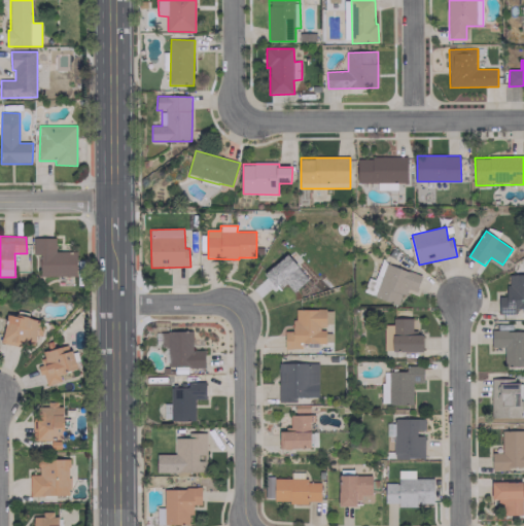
[(57,238),(34,239),(35,256),(42,256),(42,277),(78,276),(77,251),(57,252),(57,238)]
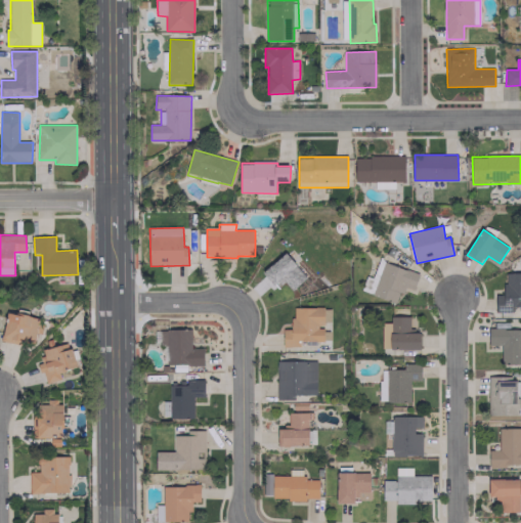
[(263,272),(275,288),(285,280),(294,291),(308,278),(287,253),(263,272)]
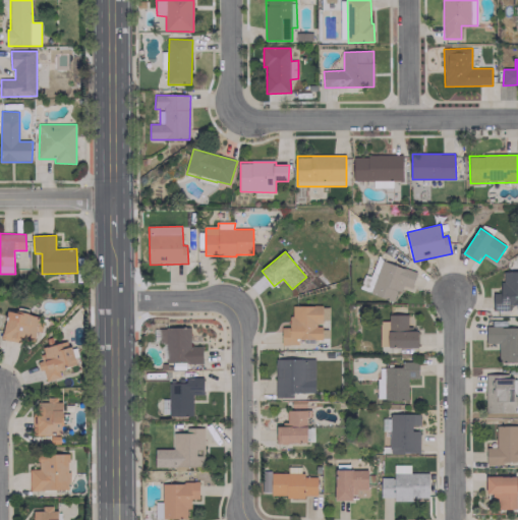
[(417,273),(380,261),(368,294),(396,302),(401,285),(412,289),(417,273)]
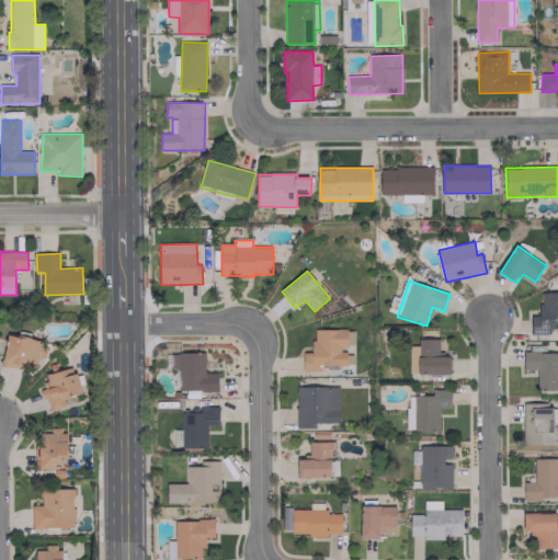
[(557,293),(541,294),(542,316),(532,317),(533,335),(550,334),(550,329),(557,328),(557,293)]
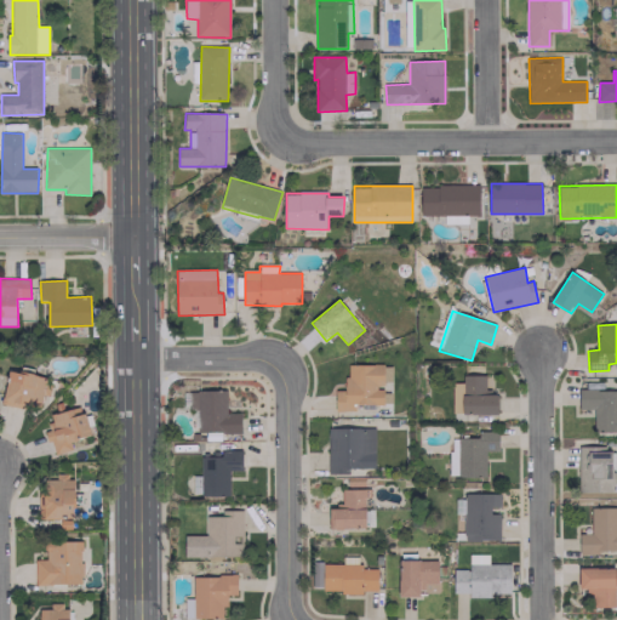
[(337,411),(358,411),(358,405),(384,405),(384,387),(384,365),(348,365),(347,391),(337,391),(337,411)]
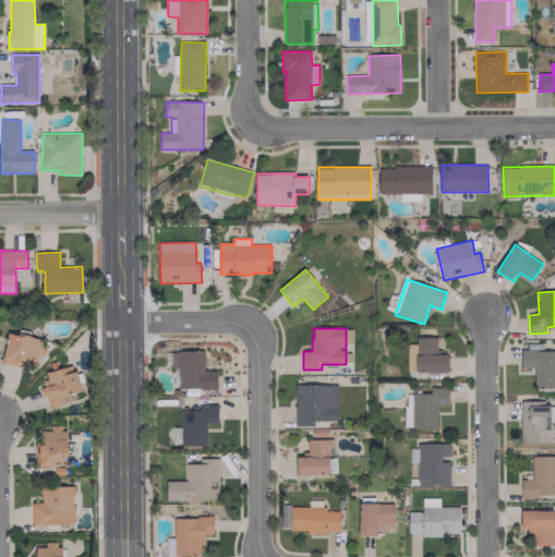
[(25,367),(26,361),(41,364),(47,340),(8,333),(2,364),(25,367)]
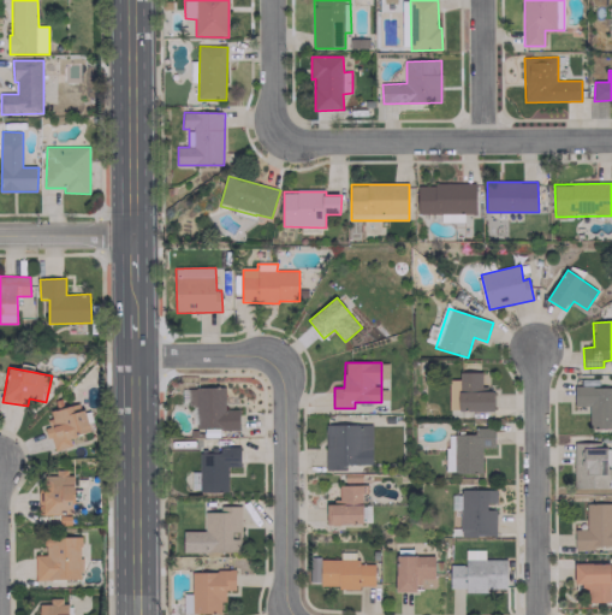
[(451,380),(451,412),(494,412),(494,389),(483,389),(482,373),(459,373),(459,380),(451,380)]
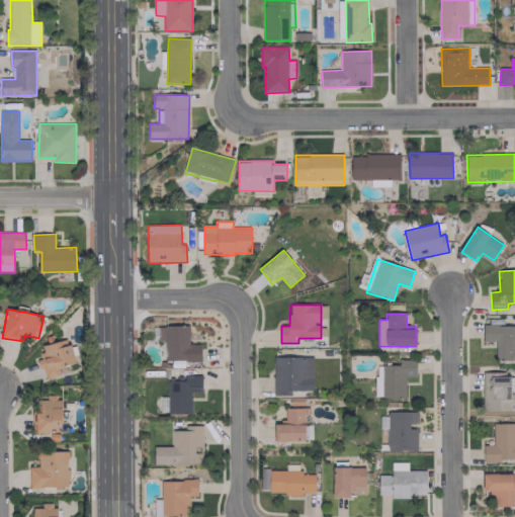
[(514,325),(484,326),(485,341),(497,341),(497,361),(514,360),(514,325)]
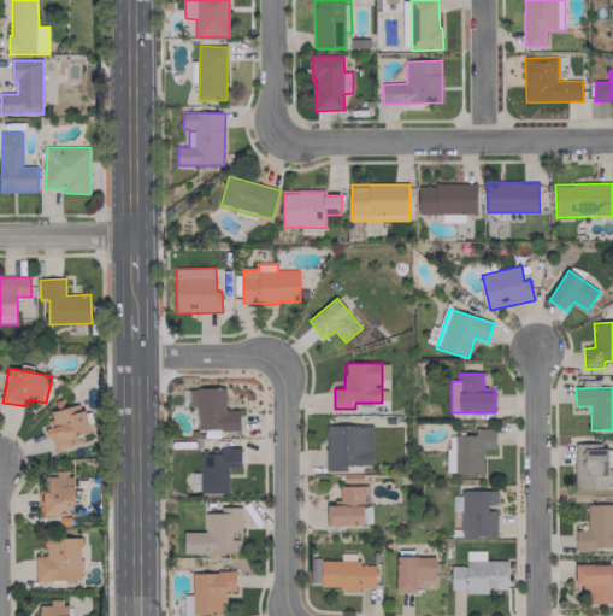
[(241,430),(241,411),(227,411),(227,388),(189,389),(189,408),(199,406),(199,430),(241,430)]
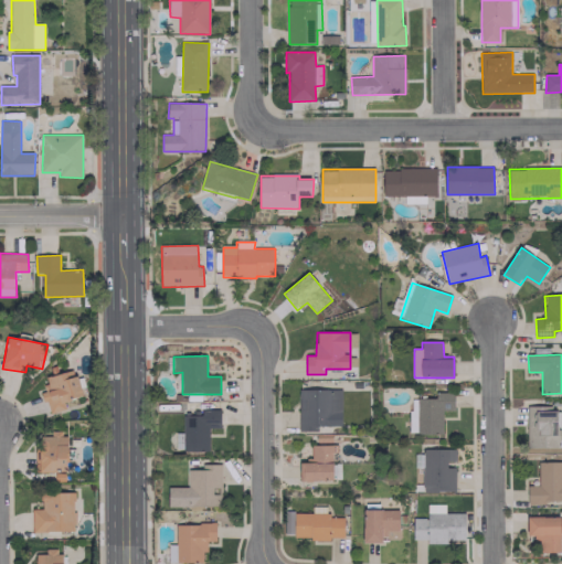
[(50,414),(67,410),(65,402),(84,397),(77,370),(45,378),(49,392),(44,392),(50,414)]
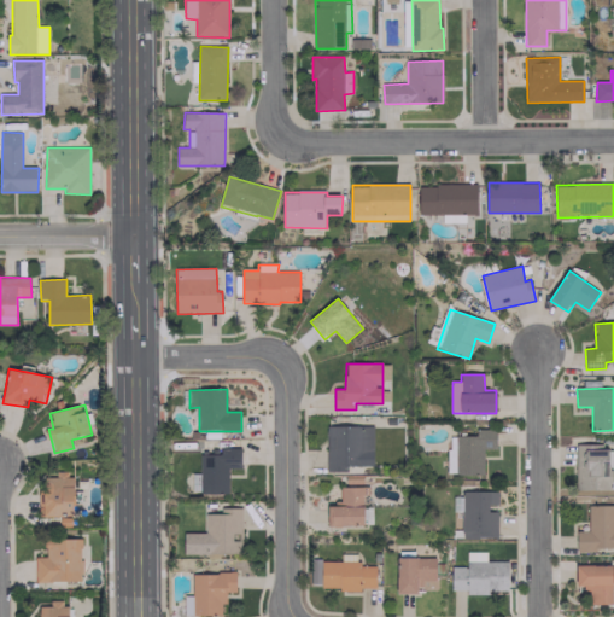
[(328,472),(348,472),(348,466),(374,467),(375,426),(328,426),(328,472)]
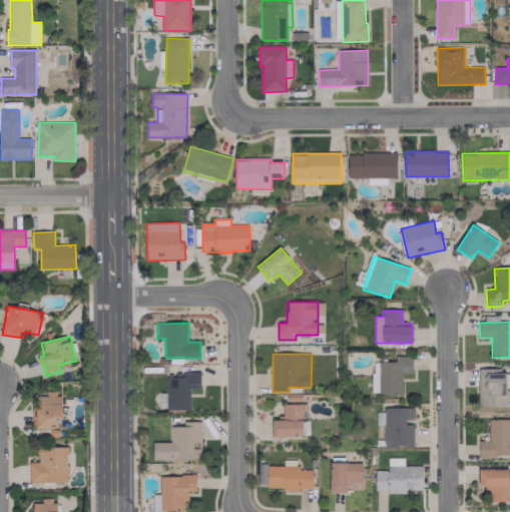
[(403,373),(414,373),(413,357),(396,357),(396,363),(373,363),(374,395),(403,394),(403,373)]
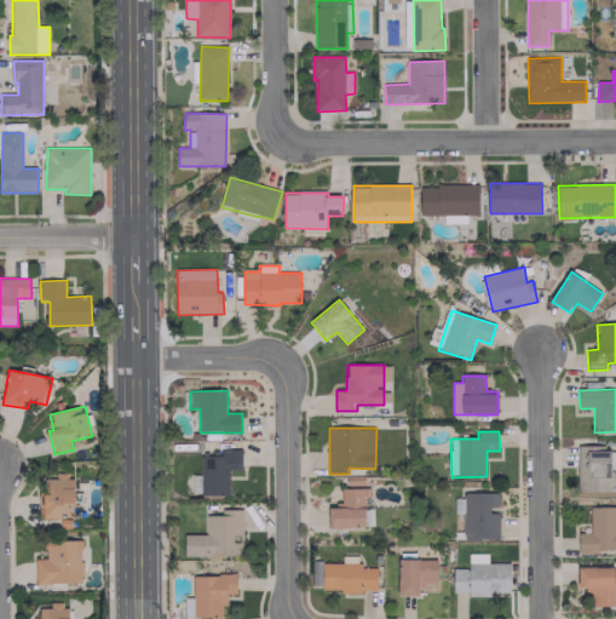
[(242,450),(222,451),(222,456),(202,457),(202,497),(231,496),(230,471),(243,470),(242,450)]
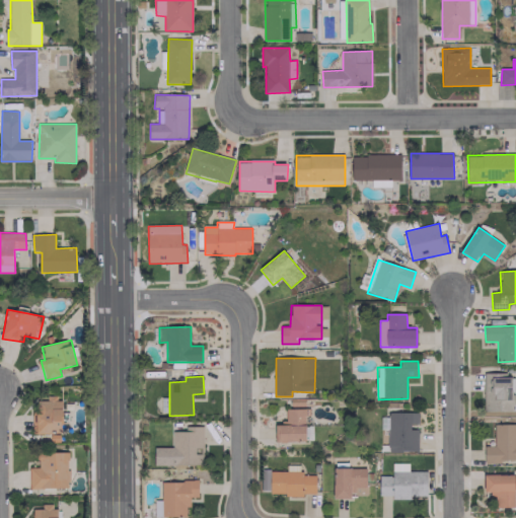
[(35,434),(62,434),(62,396),(48,396),(48,401),(34,401),(35,434)]
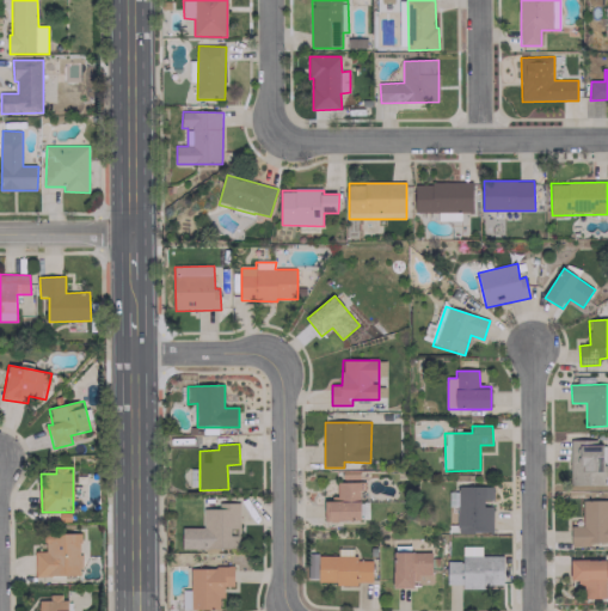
[(363,520),(363,482),(338,482),(338,500),(326,500),(326,521),(363,520)]
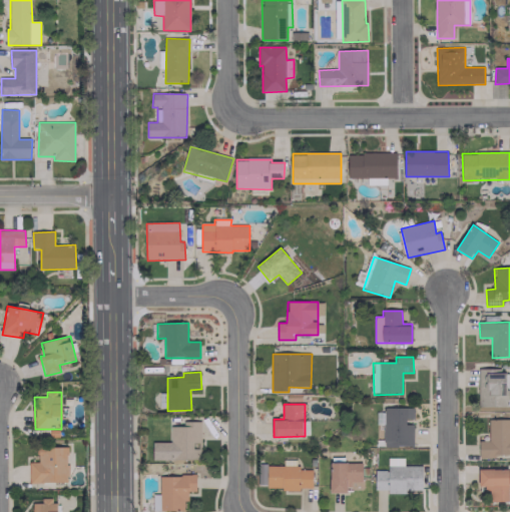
[(415,409),(385,408),(385,447),(415,447),(415,422),(414,422),(415,409)]
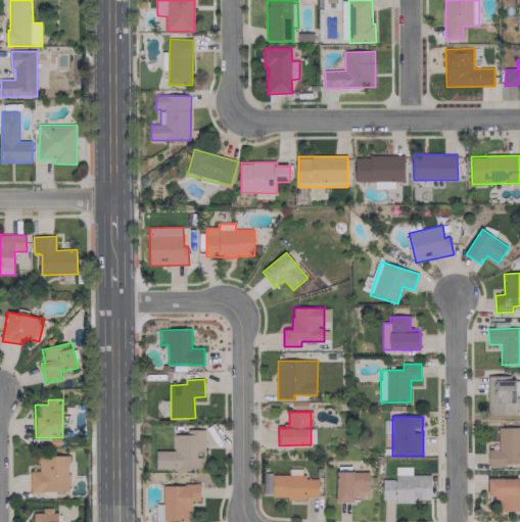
[(157,470),(206,469),(206,430),(188,430),(188,435),(175,435),(175,452),(156,452),(157,470)]
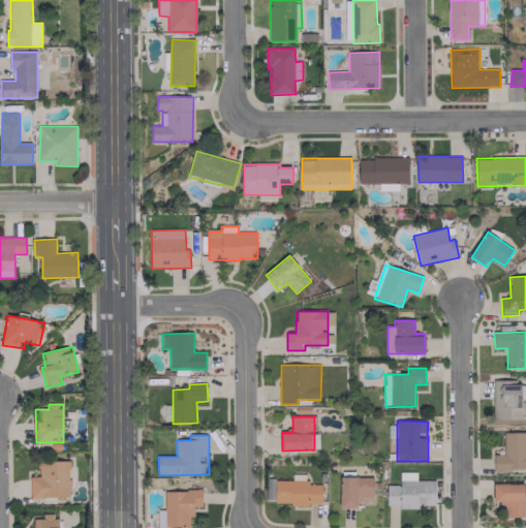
[(71,462),(40,461),(40,477),(32,477),(31,498),(71,498),(71,462)]
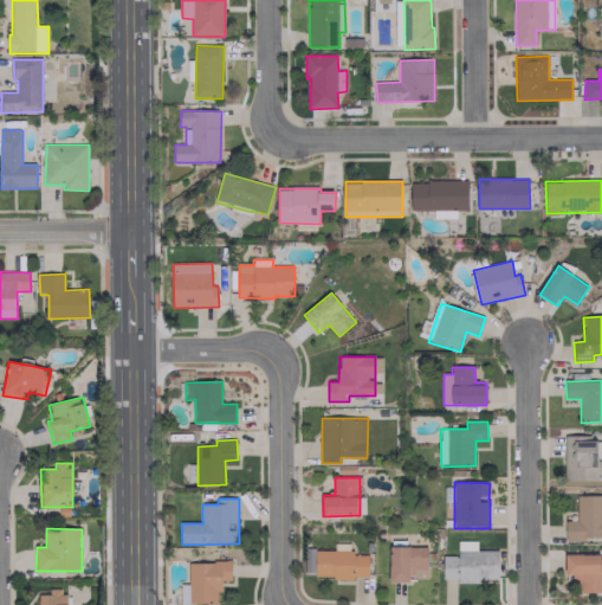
[(390,583),(414,583),(414,571),(428,571),(429,547),(390,547),(390,583)]
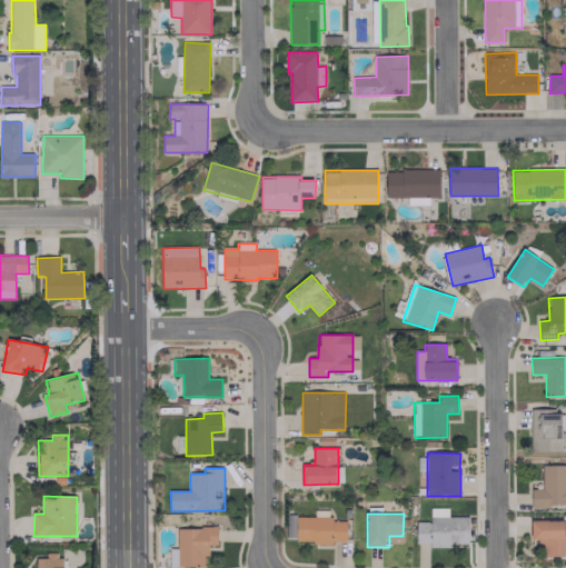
[(469,546),(469,518),(445,518),(445,514),(433,514),(433,524),(417,524),(417,546),(469,546)]
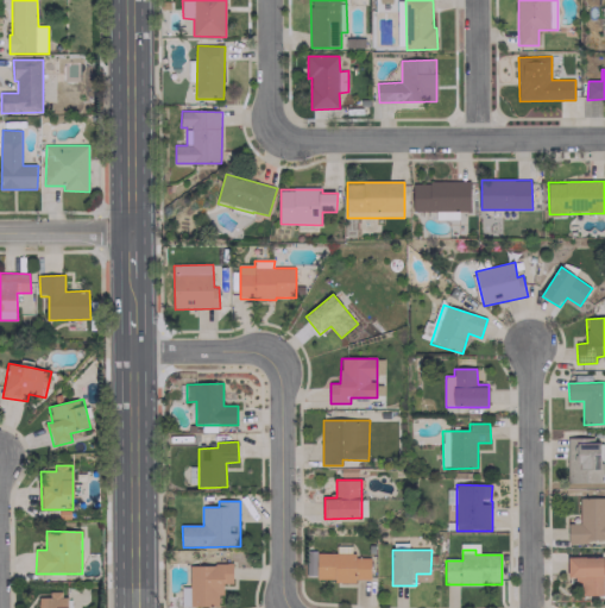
[(319,581),(371,582),(371,556),(319,555),(319,581)]
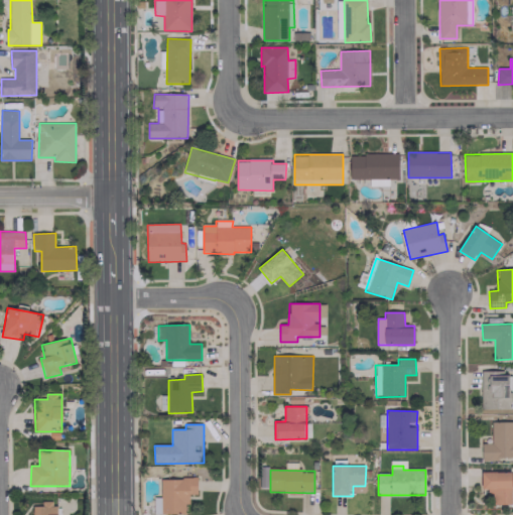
[(512,472),(482,474),(483,492),(496,492),(496,505),(512,504),(512,487),(512,472)]
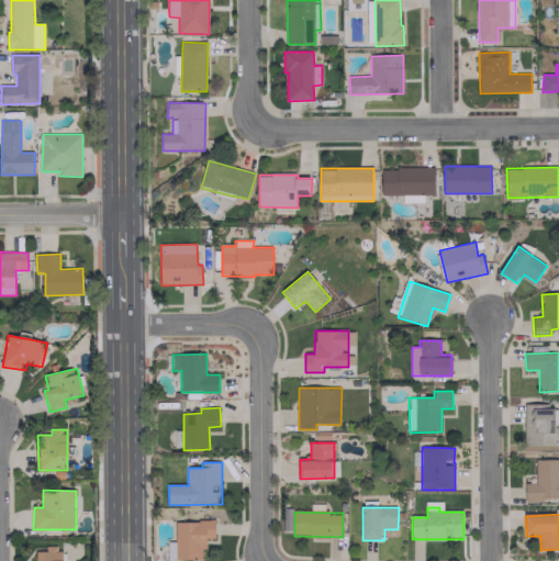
[(176,522),(177,560),(202,560),(202,549),(208,549),(208,539),(216,539),(216,522),(176,522)]
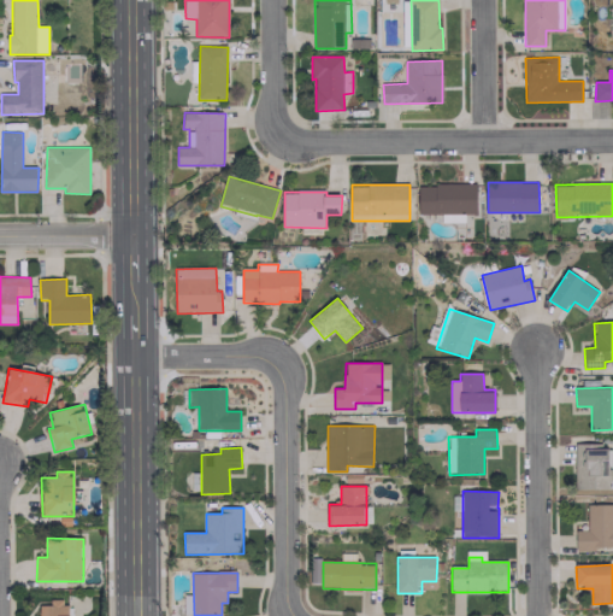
[(69,615),(69,599),(52,600),(52,605),(40,606),(40,615),(69,615)]
